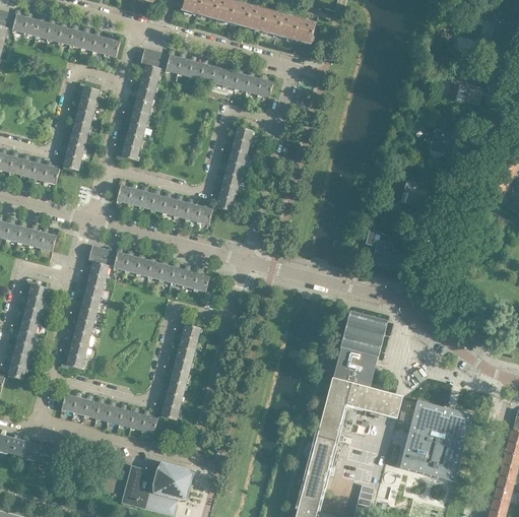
[(183,0),(183,1),(181,2),(180,6),(182,7),(181,9),(213,17),(217,0),(183,0)]
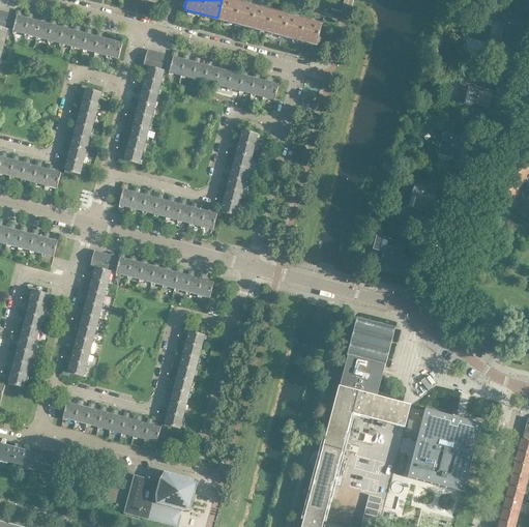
[(250,27),(255,5),(235,0),(222,0),(217,18),(250,27)]
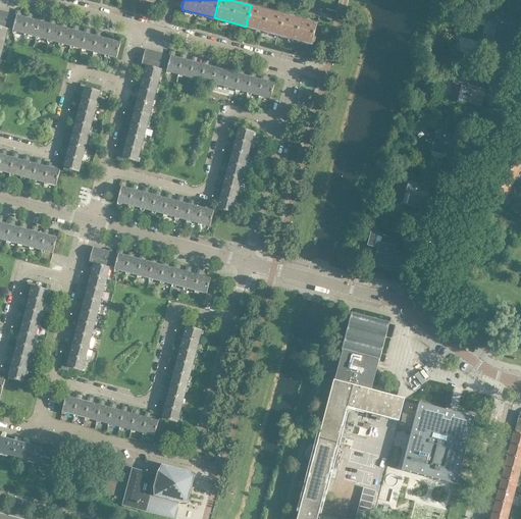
[(508,47),(514,24),(507,22),(508,20),(507,18),(505,18),(506,12),(490,4),(485,14),(491,17),(495,12),(498,13),(489,42),(508,47)]
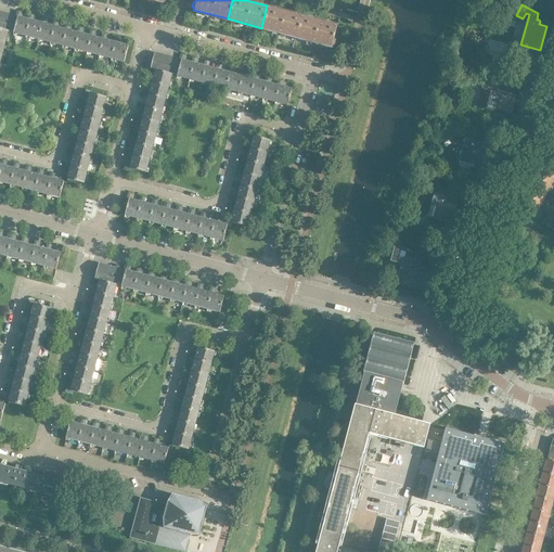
[(295,37),(301,14),(267,5),(261,28),(295,37)]
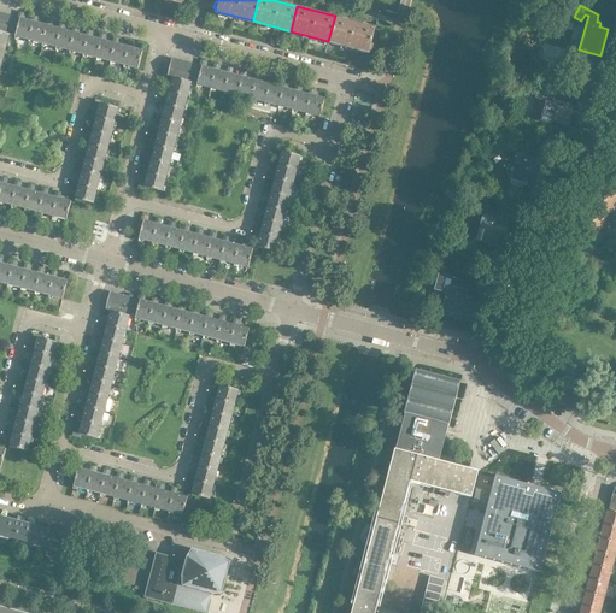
[(28,37),(33,19),(29,18),(21,16),(23,10),(17,9),(16,15),(18,16),(13,34),(28,37)]
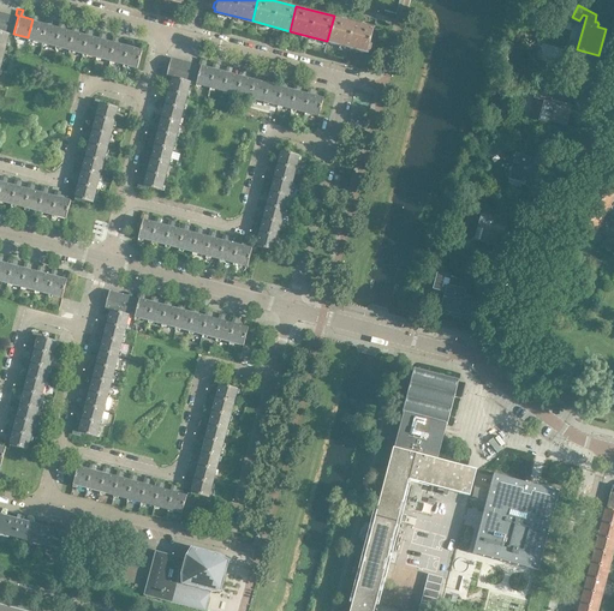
[(46,23),(43,22),(35,19),(36,13),(31,12),(29,18),(33,19),(28,37),(41,41),(46,23)]
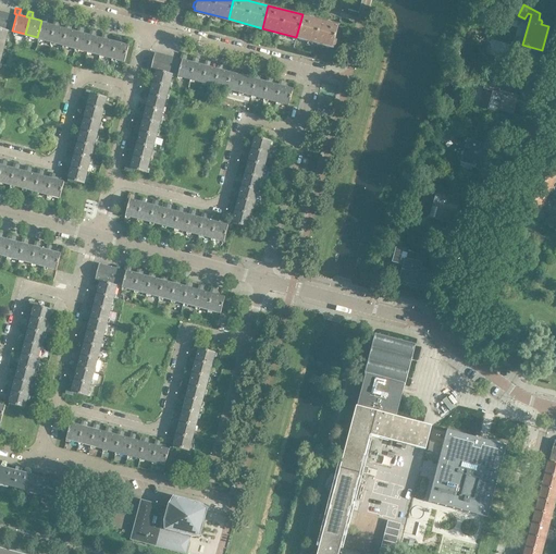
[(12,31),(16,14),(14,13),(8,12),(3,27),(7,28),(12,31)]
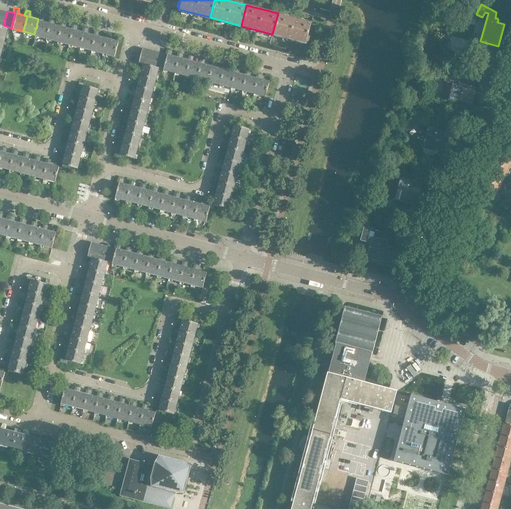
[(45,37),(49,22),(47,21),(40,19),(41,14),(37,13),(36,18),(38,19),(34,34),(45,37)]
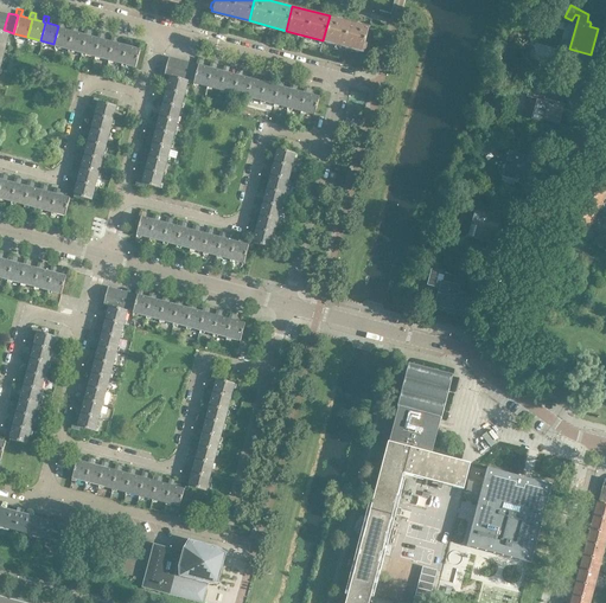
[(363,42),(368,26),(330,15),(323,40),(361,50),(362,47),(364,47),(365,43),(363,42)]
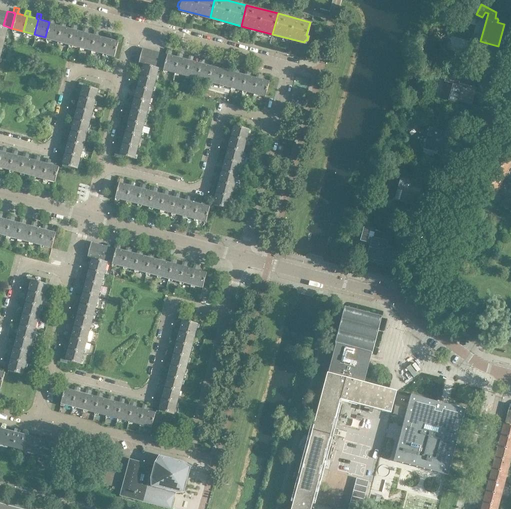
[(57,40),(60,25),(58,24),(51,22),(53,17),(48,16),(47,21),(49,22),(45,37),(57,40)]
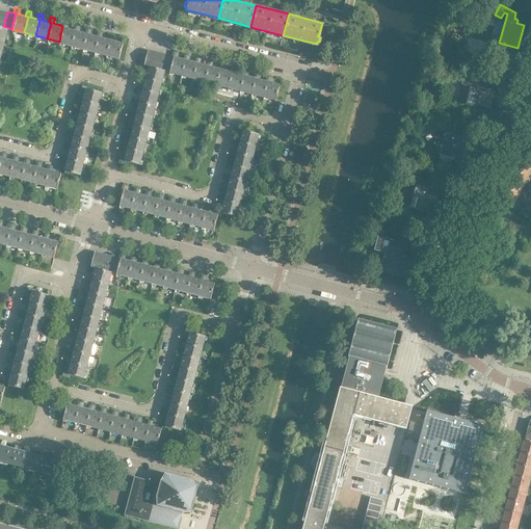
[(75,29),(72,28),(64,26),(67,21),(62,20),(60,25),(62,26),(59,42),(71,45),(75,29)]
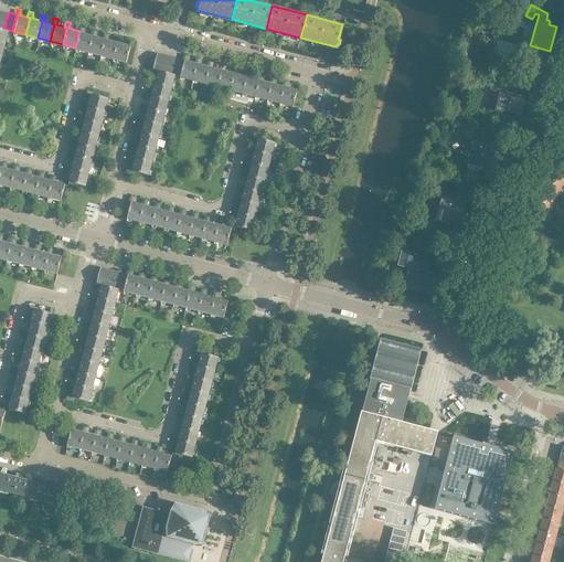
[(87,51),(92,34),(89,33),(82,31),(83,25),(78,24),(76,30),(80,31),(75,48),(87,51)]
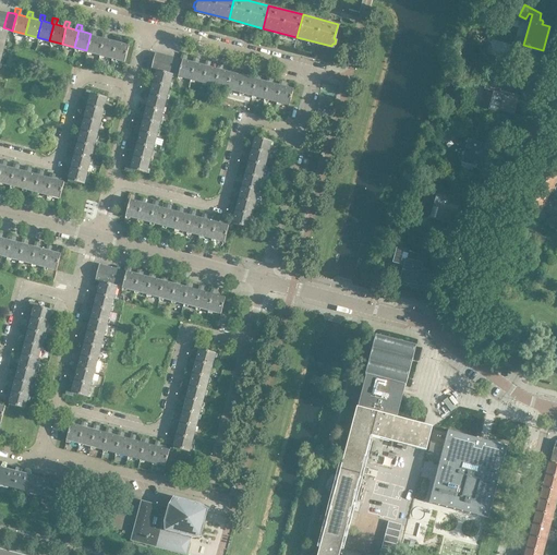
[(103,37),(100,36),(93,34),(94,28),(89,27),(88,33),(91,34),(86,50),(98,53),(103,37)]
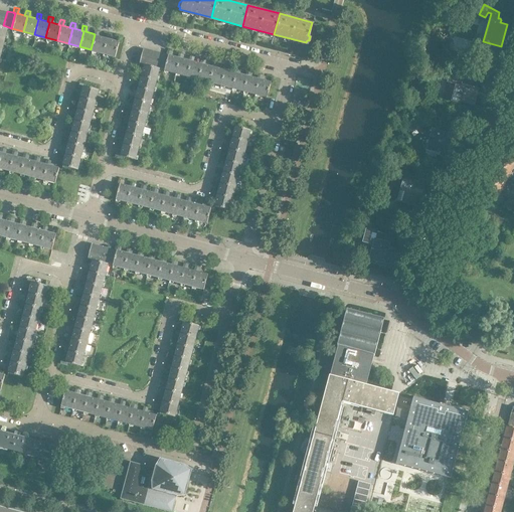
[(107,37),(104,36),(97,34),(99,29),(94,28),(93,33),(95,34),(91,49),(103,52),(107,37)]
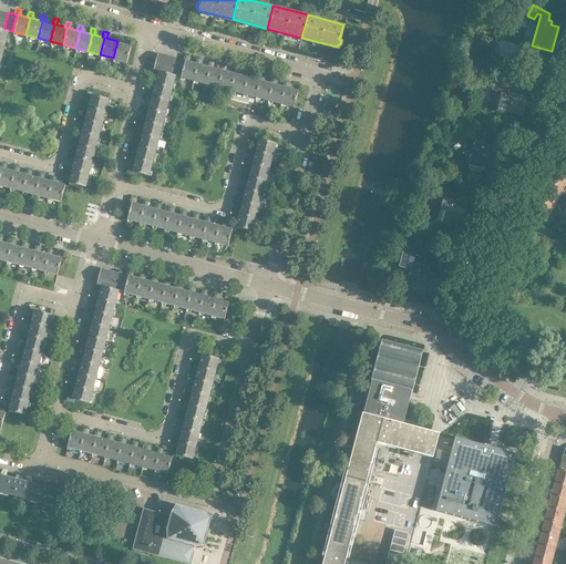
[(125,61),(130,44),(120,41),(121,36),(116,34),(114,40),(117,41),(113,58),(125,61)]
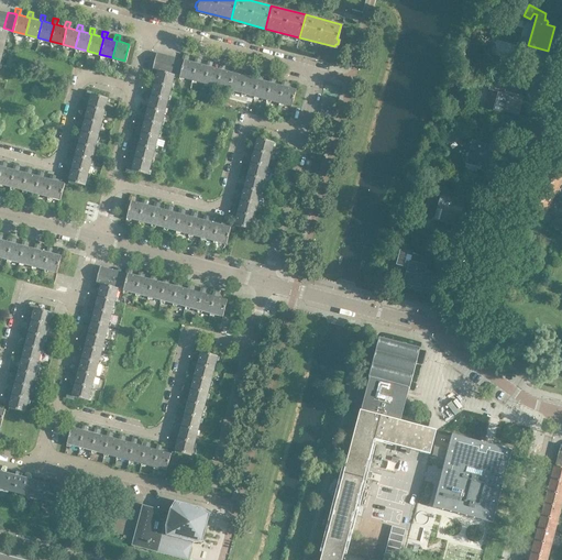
[(160,69),(164,53),(155,51),(151,67),(156,68),(160,69)]
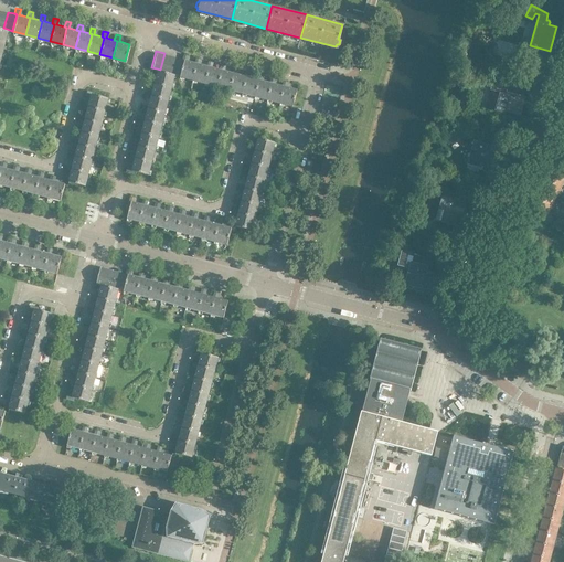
[(191,77),(195,62),(193,61),(185,59),(188,53),(182,52),(181,57),(183,59),(179,74),(191,77)]
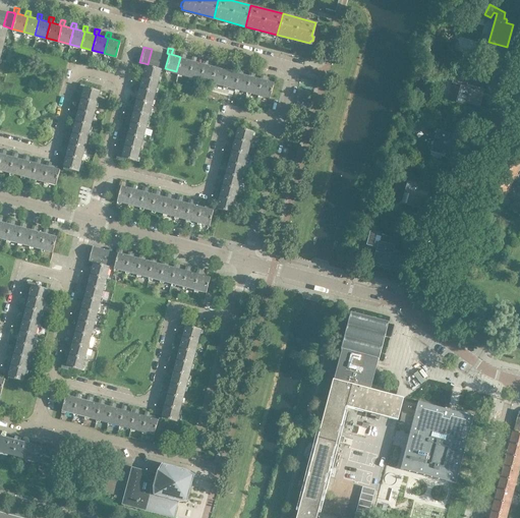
[(157,66),(161,51),(152,49),(148,64),(157,66)]
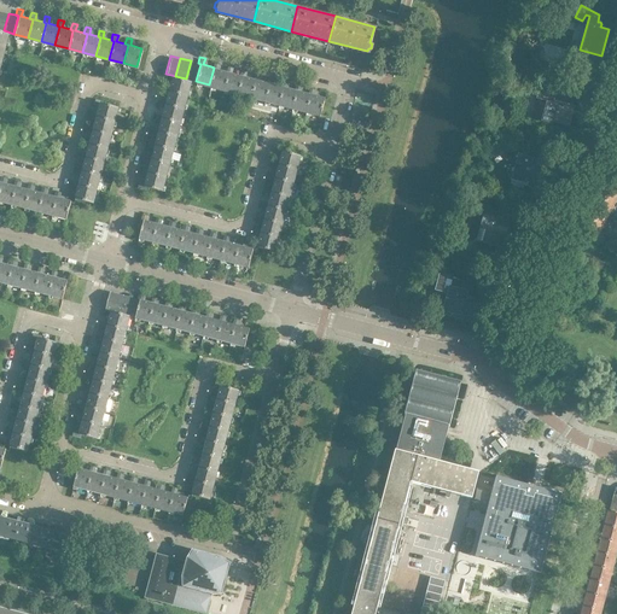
[(201,64),(198,63),(191,60),(186,79),(190,80),(196,81),(201,64)]
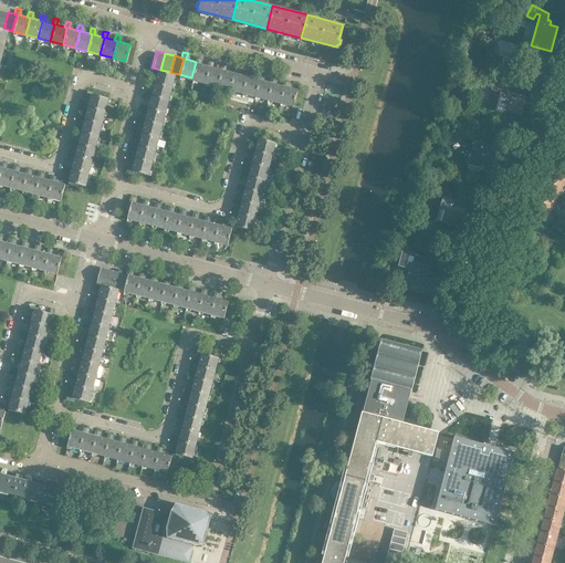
[(209,65),(206,64),(198,62),(200,56),(196,55),(194,61),(196,62),(191,77),(205,81),(209,65)]
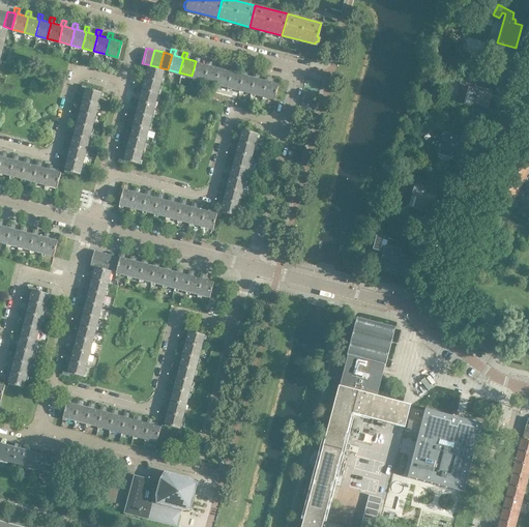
[(207,64),(205,63),(198,61),(199,56),(195,55),(193,60),(196,61),(192,76),(203,79),(207,64)]
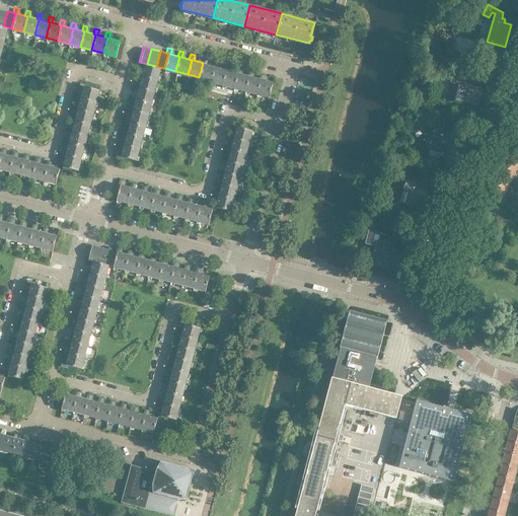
[(214,66),(212,65),(205,63),(206,58),(202,57),(201,62),(203,63),(199,77),(210,80),(214,66)]
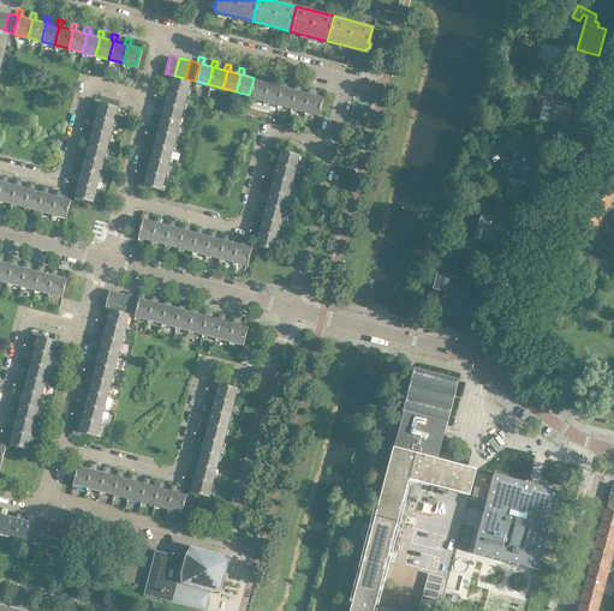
[(262,99),(267,82),(264,81),(256,78),(258,72),(252,71),(251,77),(254,78),(249,95),(262,99)]
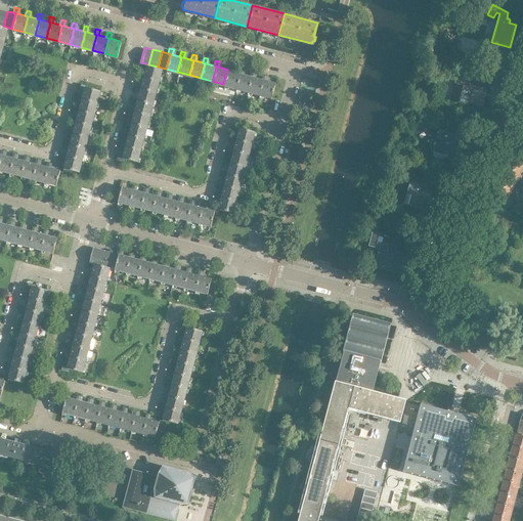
[(158,79),(161,68),(158,67),(148,64),(145,63),(143,73),(137,72),(136,76),(142,78),(142,75),(158,79)]
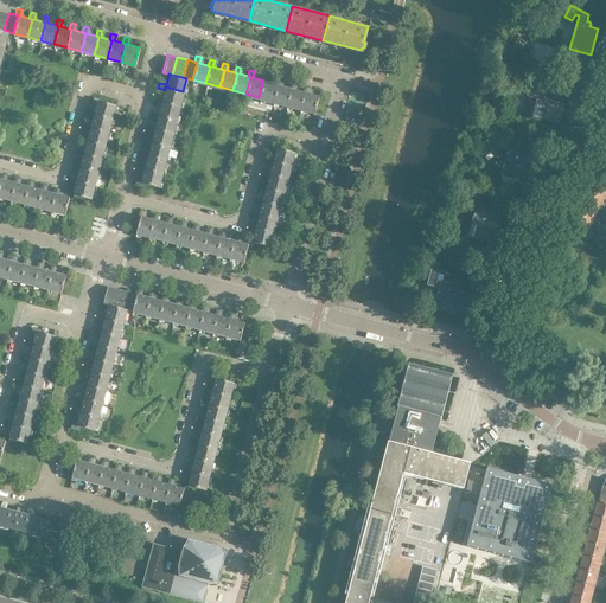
[(278,84),(274,83),(266,81),(268,75),(263,74),(261,79),(263,81),(259,97),(273,101),(278,84)]
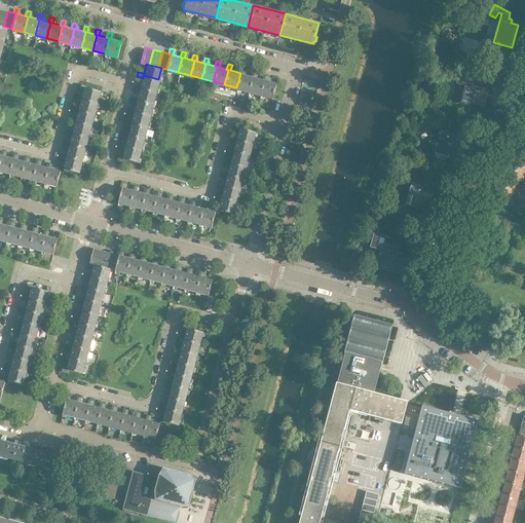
[(252,75),(250,75),(242,73),(244,68),(239,67),(237,72),(240,73),(236,87),(248,90),(252,75)]
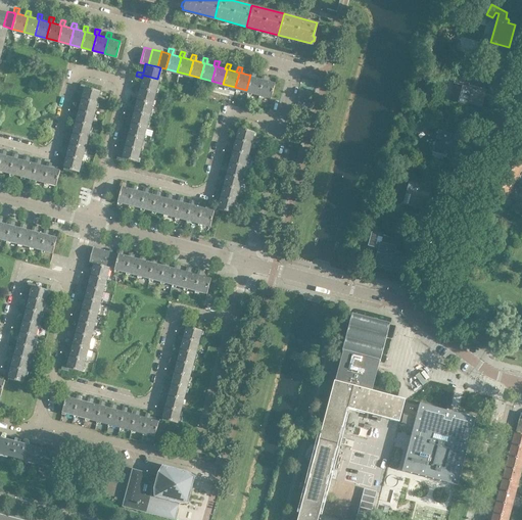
[(257,93),(262,78),(259,78),(252,76),(253,71),(249,69),(248,75),(250,75),(246,90),(257,93)]
